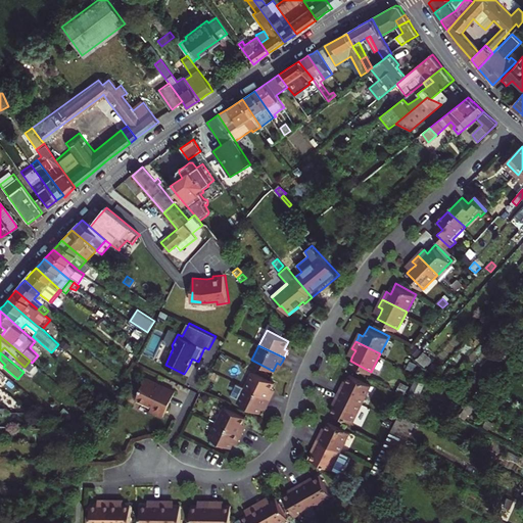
[(424,353),(419,359),(424,364),(429,359),(424,353)]
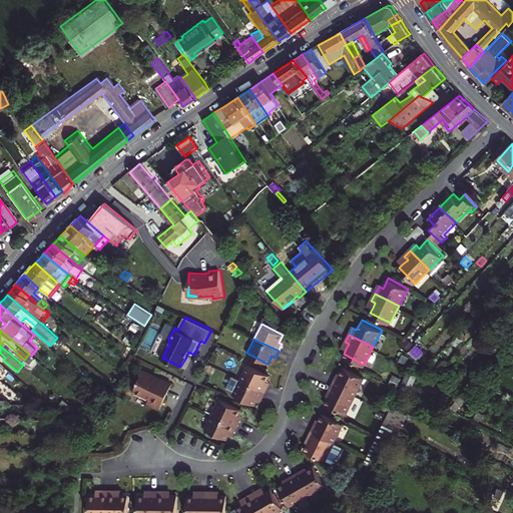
[(400,361),(410,367),(413,360),(403,355),(400,361)]
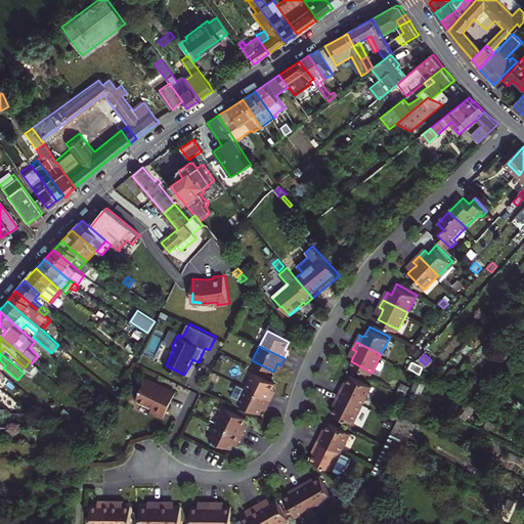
[(342,392),(364,403),(374,385),(352,374),(348,382),(347,382),(344,387),(342,392)]
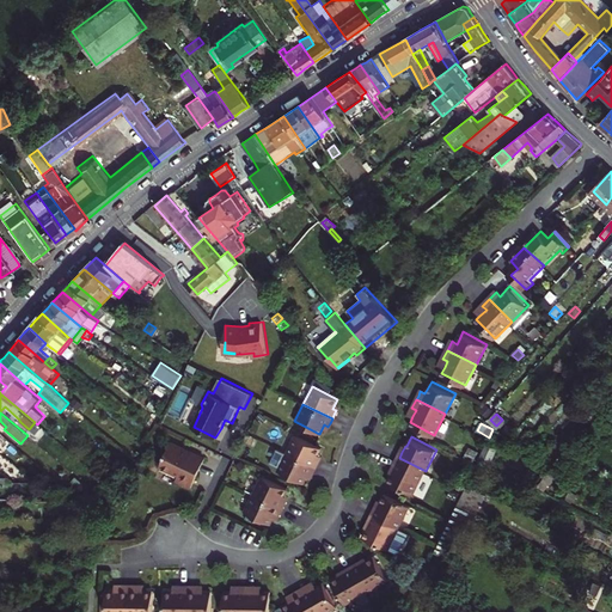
[(298,438),(289,456),(318,470),(320,466),(323,463),(319,460),(320,457),(324,451),(298,438)]
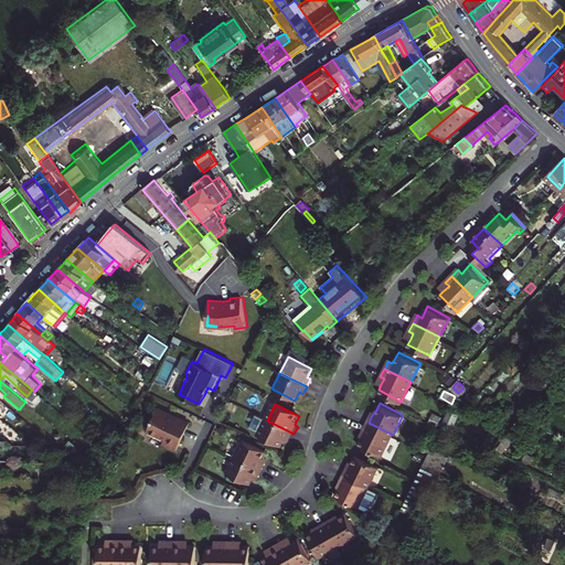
[(190,423),(159,407),(148,429),(164,438),(162,443),(177,449),(190,423)]
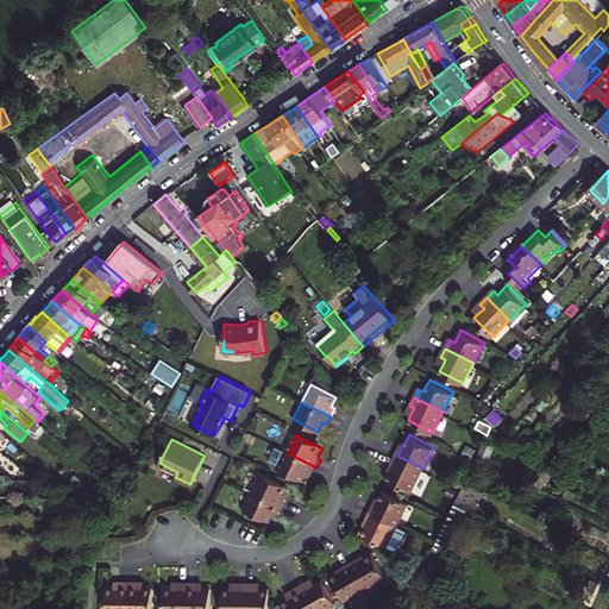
[(476,458),(488,464),(495,449),(483,444),(476,458)]
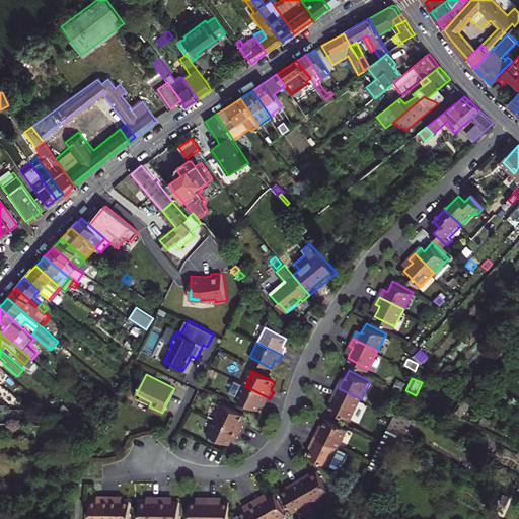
[(398,380),(394,388),(402,392),(406,384),(398,380)]
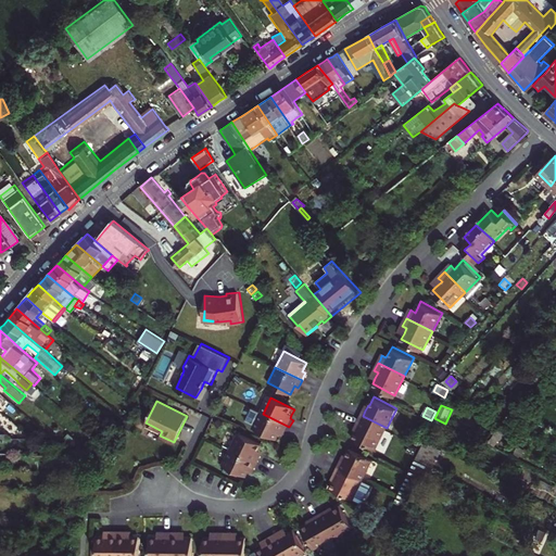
[(102,418),(91,408),(86,415),(97,425),(102,418)]
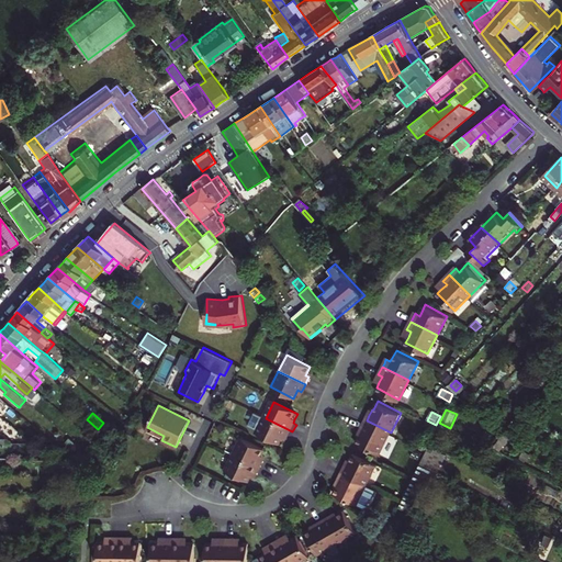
[(291,435),(292,431),(266,418),(257,434),(281,446),(283,440),(285,437),(289,439),(291,435)]
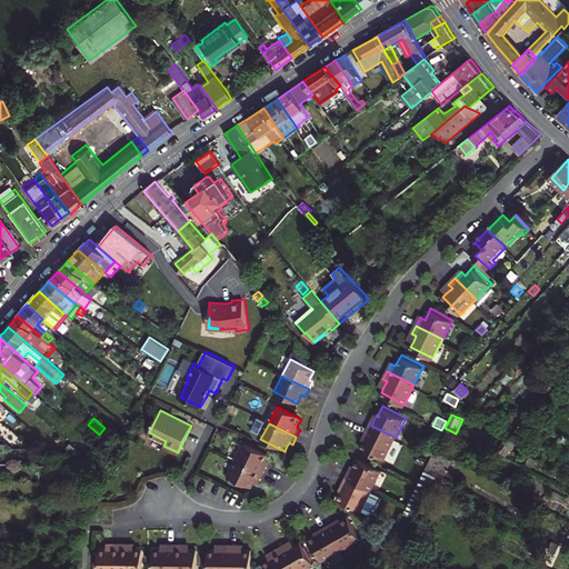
[(387,459),(396,438),(371,426),(366,437),(368,438),(366,441),(363,447),(387,459)]
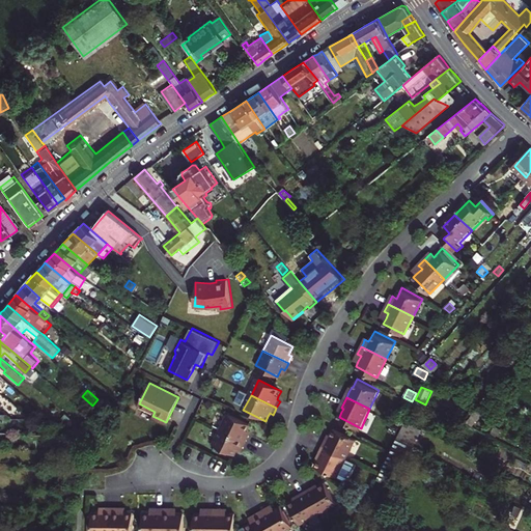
[(229,414),(220,434),(245,446),(247,441),(250,436),(247,434),(249,430),(251,425),(229,414)]
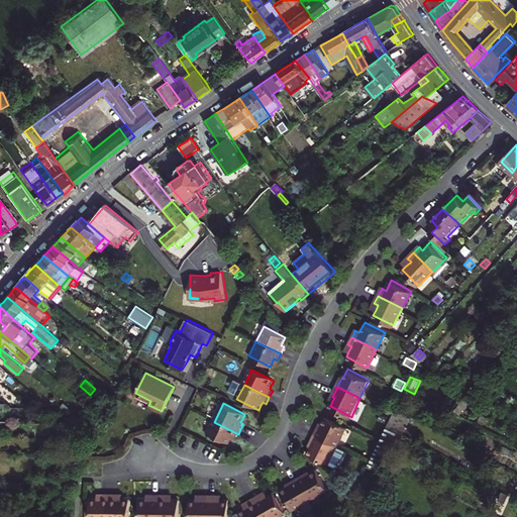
[(387,426),(403,434),(410,419),(394,411),(387,426)]
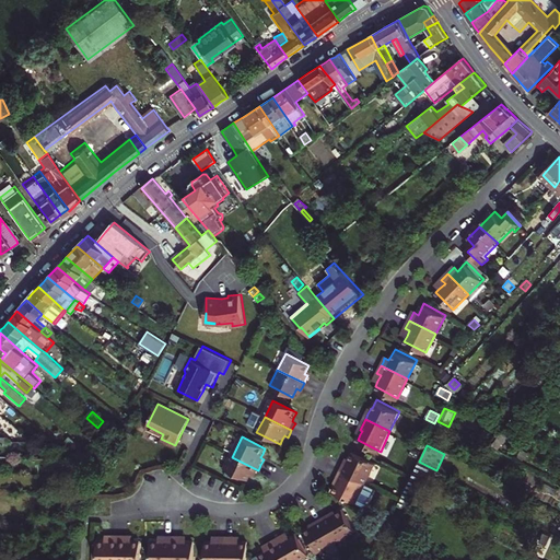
[(369,482),(377,463),(354,452),(350,461),(349,464),(347,463),(346,466),(343,470),(363,480),(369,482)]
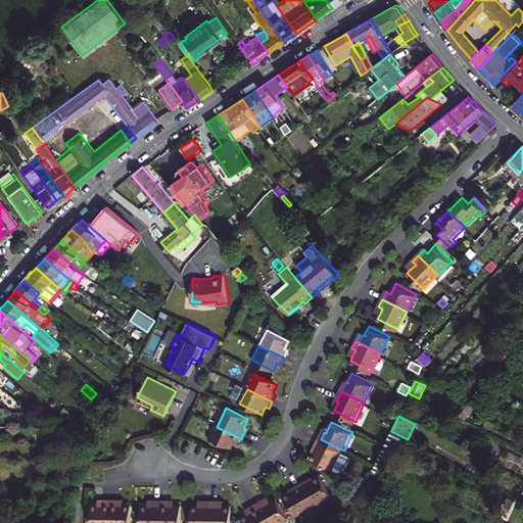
[(239,442),(241,439),(217,427),(210,437),(232,449),(234,445),(235,444),(236,441),(239,442)]
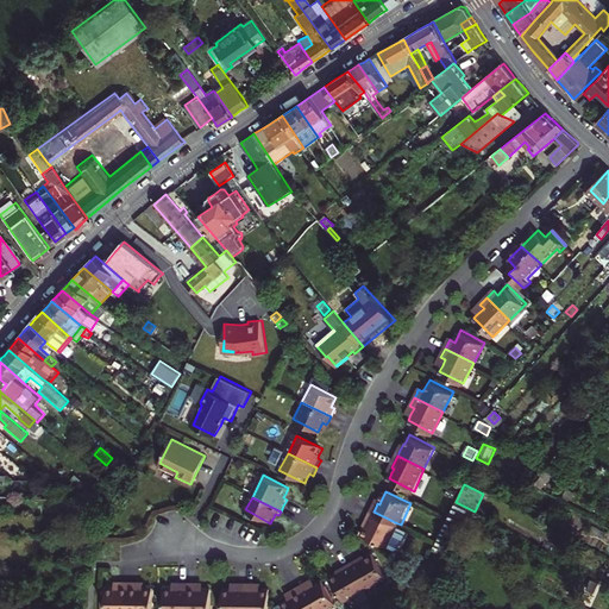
[(390,547),(401,525),(395,522),(374,512),(371,516),(370,521),(371,522),(370,526),(365,535),(390,547)]
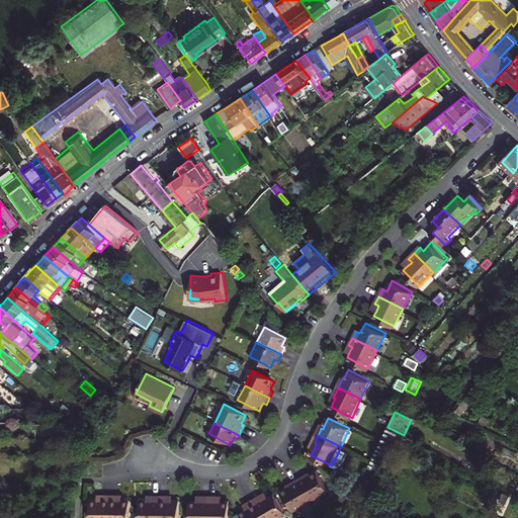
[(341,446),(332,465),(340,469),(348,450),(341,446)]
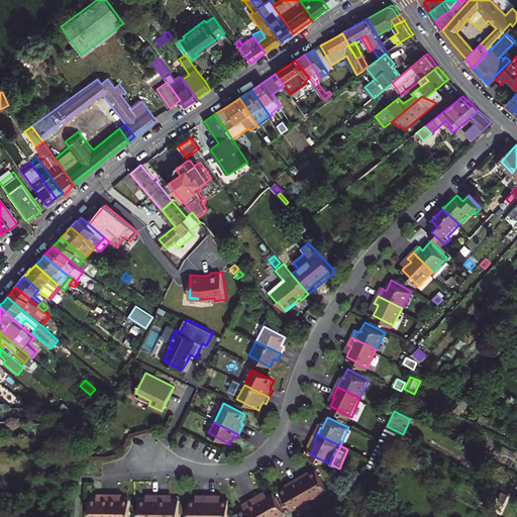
[(311,503),(328,493),(316,472),(312,474),(309,476),(305,478),(305,476),(298,480),(309,501),(311,503)]
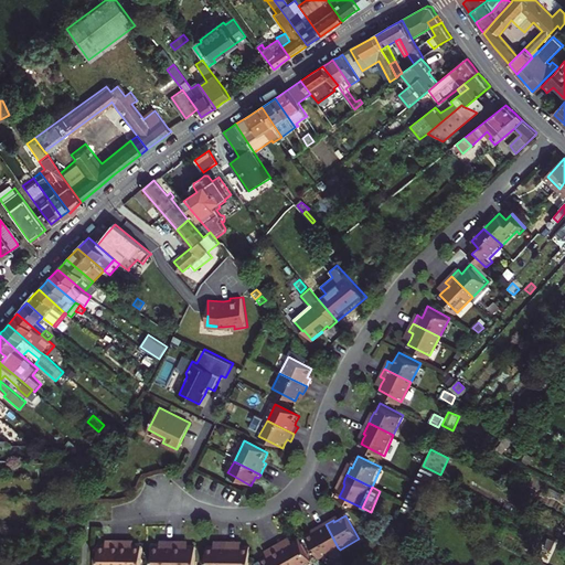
[(320,561),(340,550),(338,547),(326,524),(318,529),(319,530),(315,532),(312,533),(307,536),(320,561)]
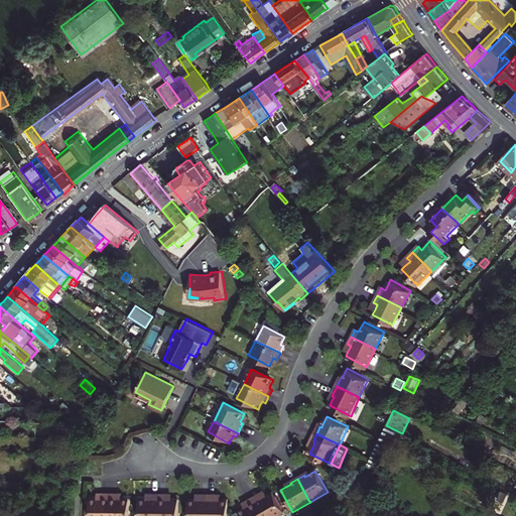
[(92,490),(88,490),(87,513),(97,513),(96,515),(106,515),(107,513),(108,486),(100,486),(99,491),(95,490),(92,490)]
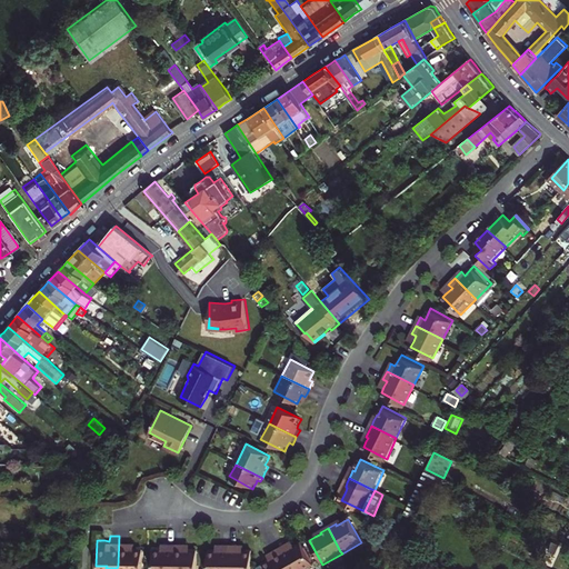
[(126,568),(127,567),(139,567),(140,541),(127,541),(127,537),(123,537),(119,536),(118,566),(117,568),(126,568)]
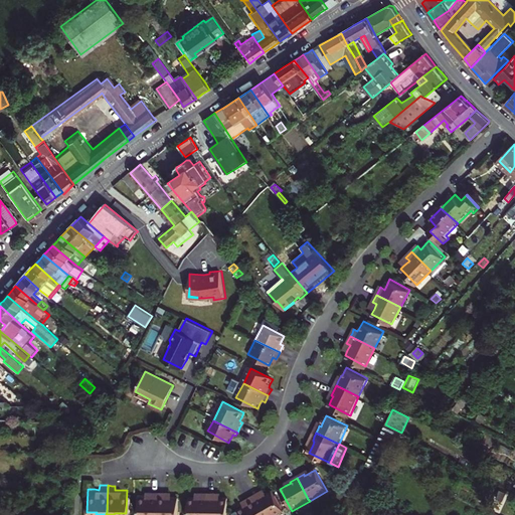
[(136,514),(155,514),(156,492),(149,491),(144,491),(143,496),(137,496),(136,514)]
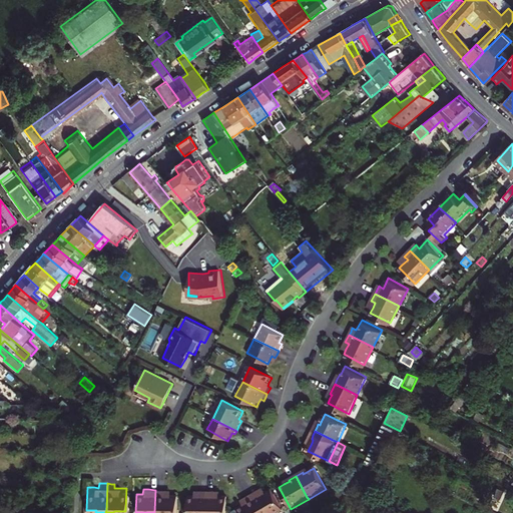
[(155,490),(154,512),(174,512),(175,495),(169,495),(169,490),(163,490),(155,490)]
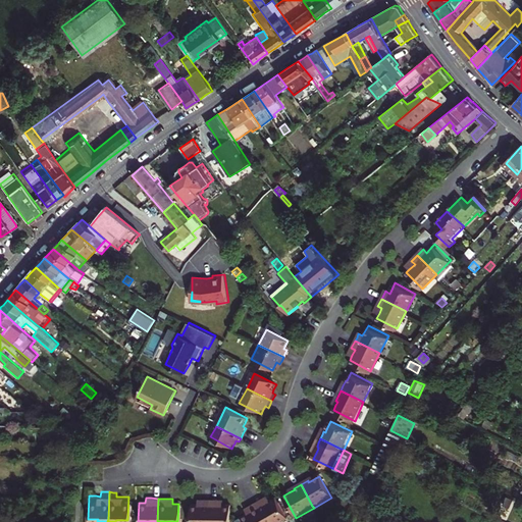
[(187,521),(207,521),(208,500),(201,499),(195,499),(195,504),(189,504),(187,521)]
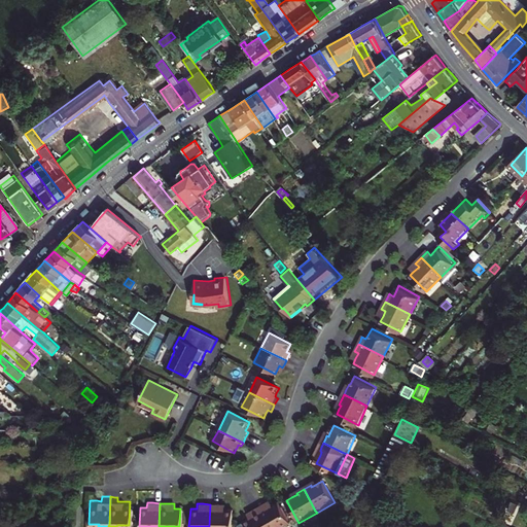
[(210,504),(209,526),(230,526),(231,510),(223,510),(223,504),(216,504),(210,504)]
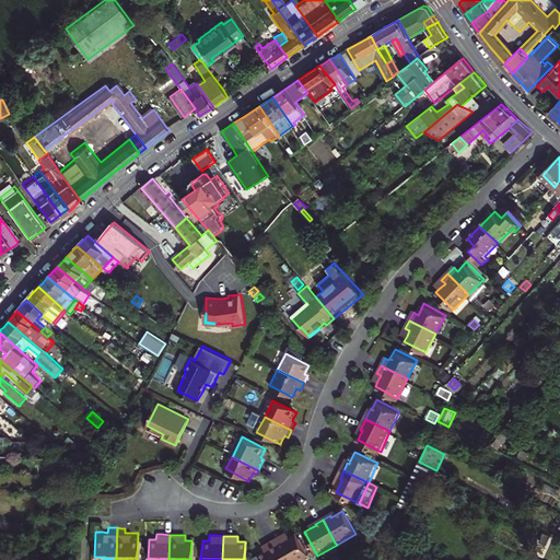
[(276,541),(286,559),(302,559),(308,557),(298,536),(291,538),(290,539),(286,541),(283,537),(276,541)]
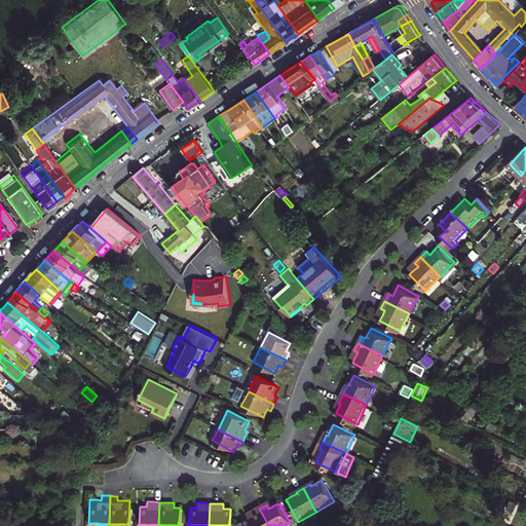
[(268,525),(259,509),(252,513),(254,517),(251,518),(245,522),(236,525),(268,525)]
